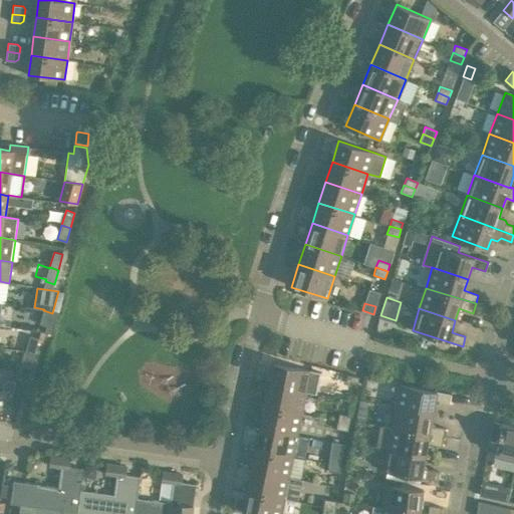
[(43,310),(39,324),(48,326),(52,313),(43,310)]
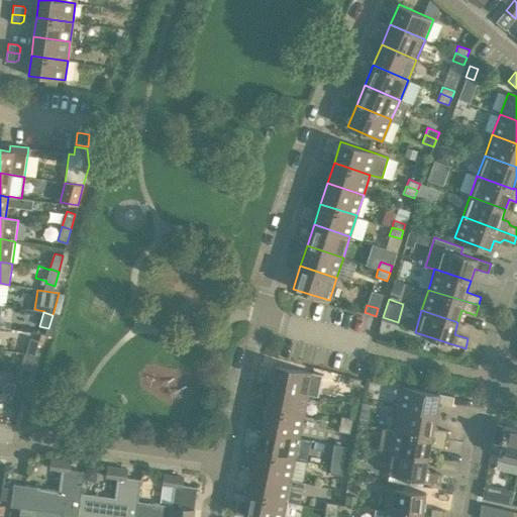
[(25,353),(34,356),(38,340),(30,338),(25,353)]
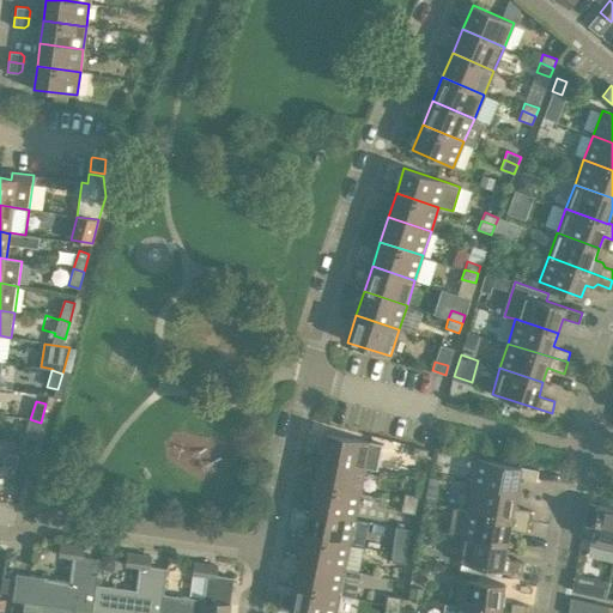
[(41,423),(30,419),(25,436),(36,439),(41,423)]
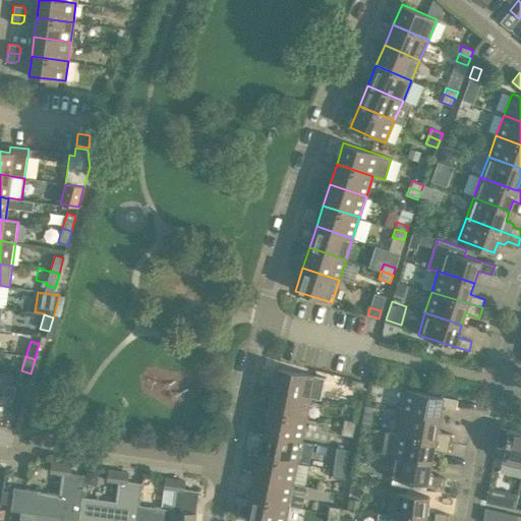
[(277,367),(273,390),(310,398),(314,375),(277,367)]
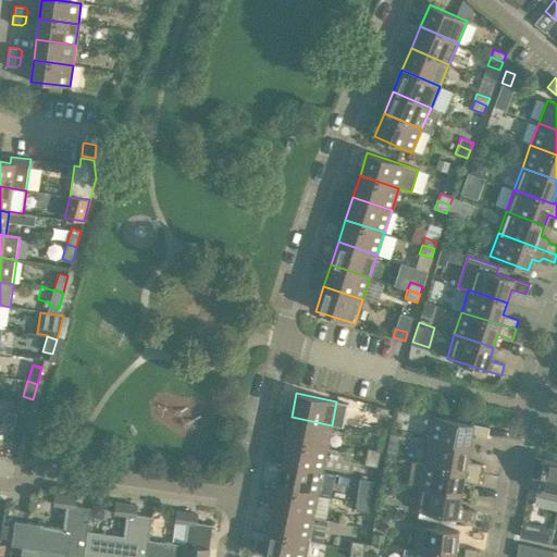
[(387,417),(388,408),(376,406),(374,415),(387,417)]
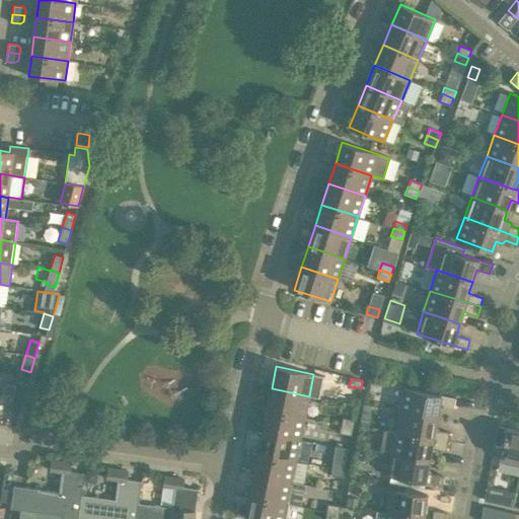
[(13,397),(22,400),(26,385),(18,382),(13,397)]
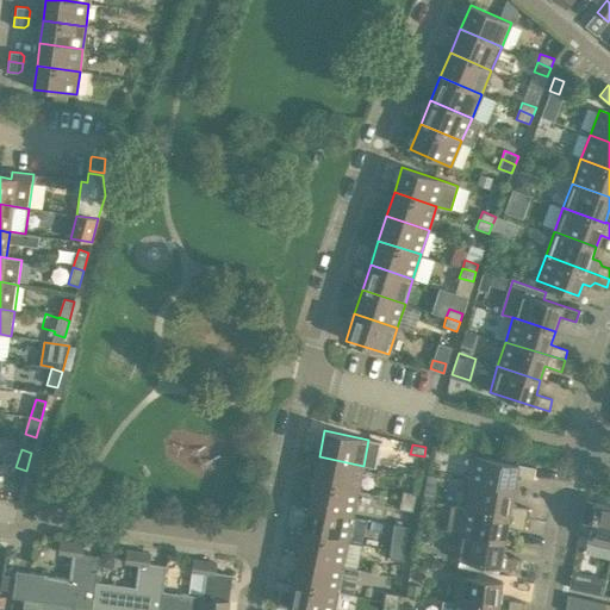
[(358,491),(363,466),(319,456),(315,481),(358,491)]
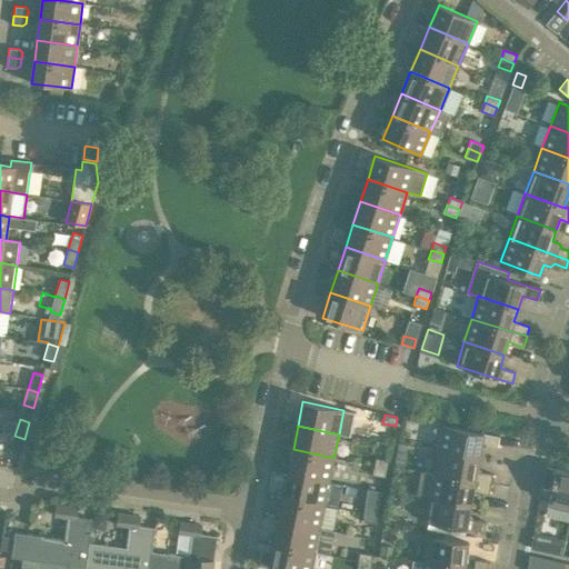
[(442,426),(438,449),(479,457),(481,443),(497,447),(499,436),(442,426)]
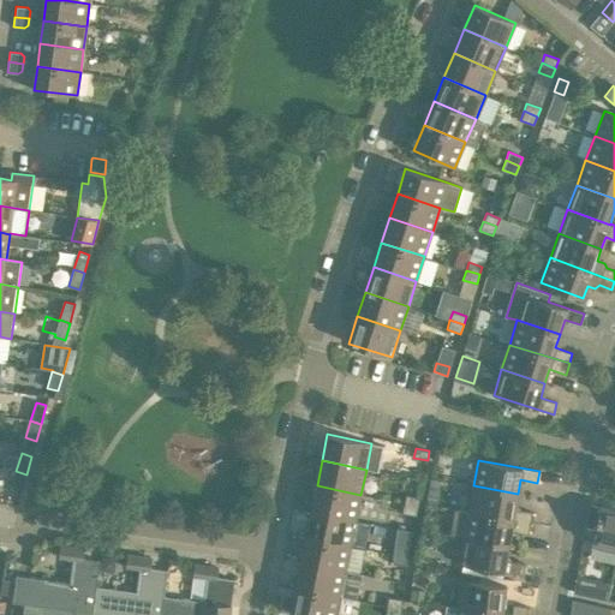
[(27,475),(16,471),(11,488),(22,491),(27,475)]
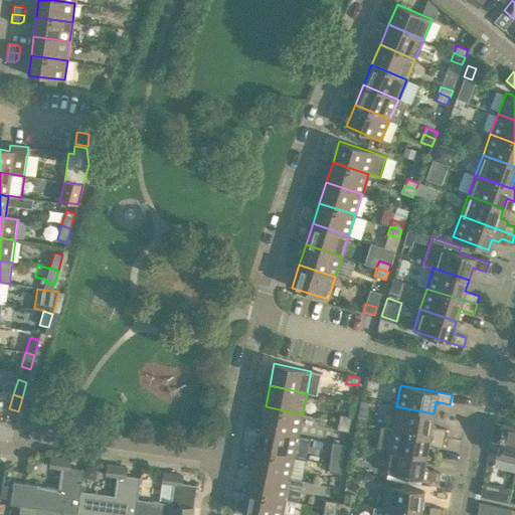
[(298,436),(302,414),(266,406),(261,427),(298,436)]
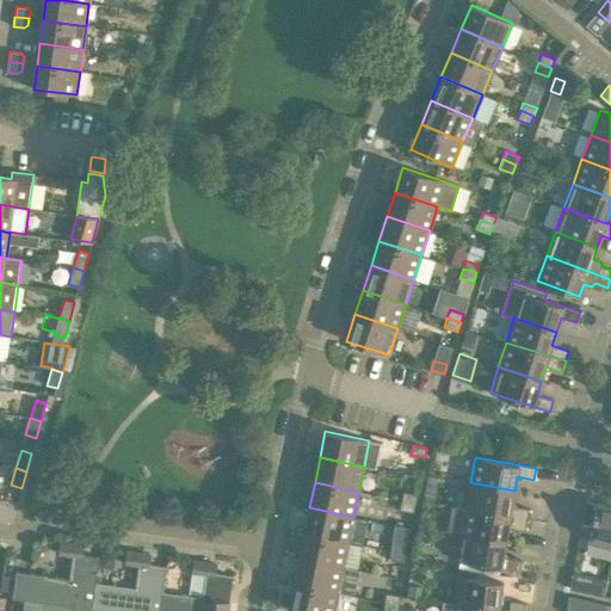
[(470,482),(466,507),(466,508),(526,519),(529,508),(512,505),(514,491),(470,482)]
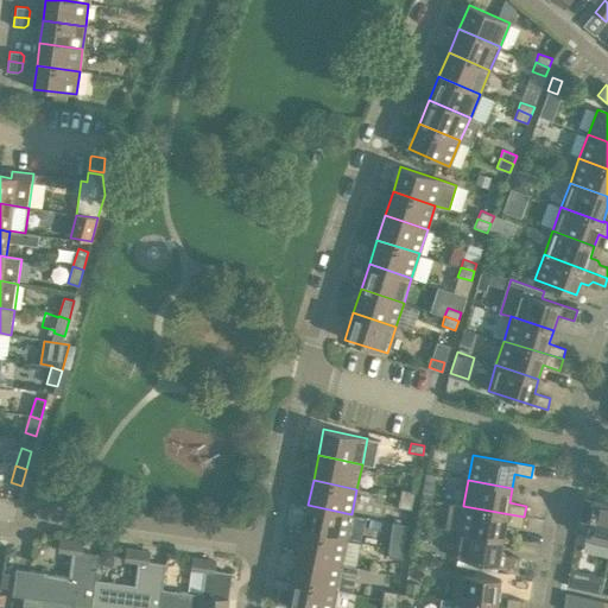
[(399,498),(413,501),(415,492),(401,489),(399,498)]
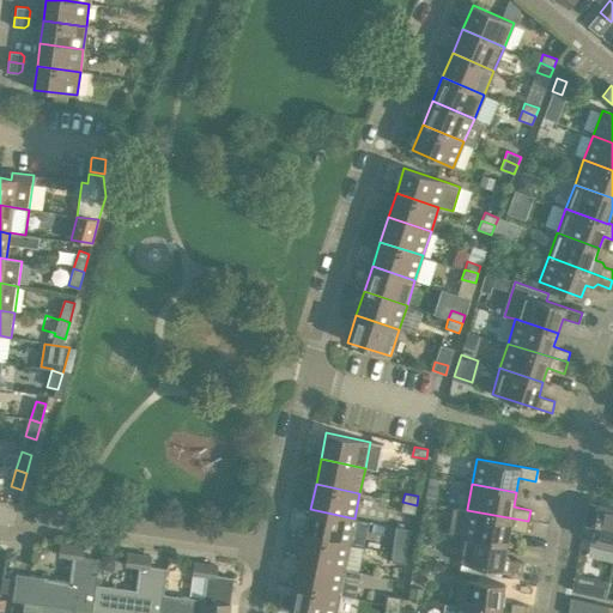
[(426,495),(424,502),(435,504),(436,496),(426,495)]
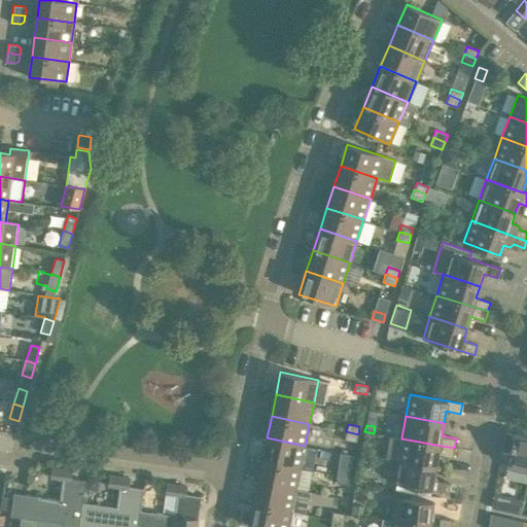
[(358,434),(346,431),(344,440),(356,442),(358,434)]
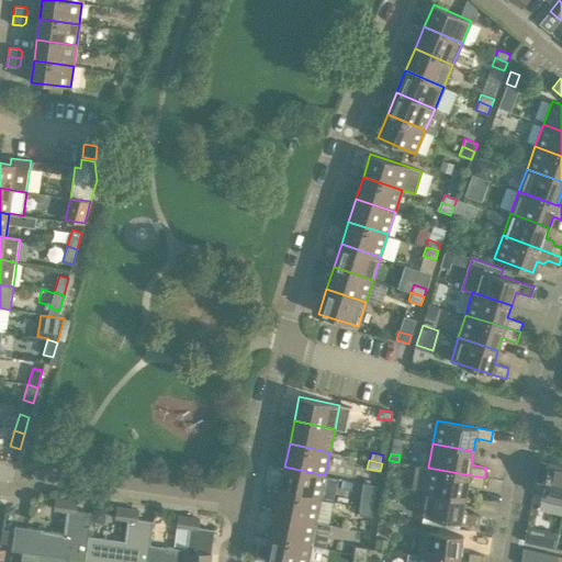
[(561,504),(561,464),(549,462),(540,499),(561,504)]
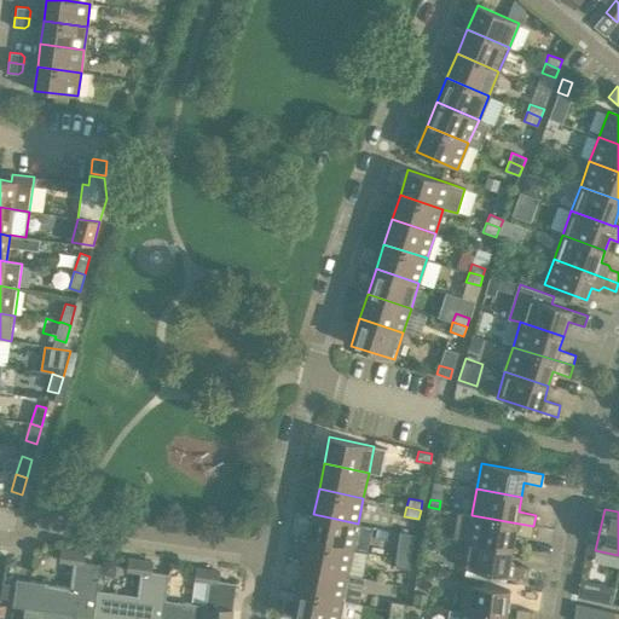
[(467,541),(512,549),(514,534),(532,538),(533,526),(472,515),(472,514),(460,512),(455,538),(467,541)]
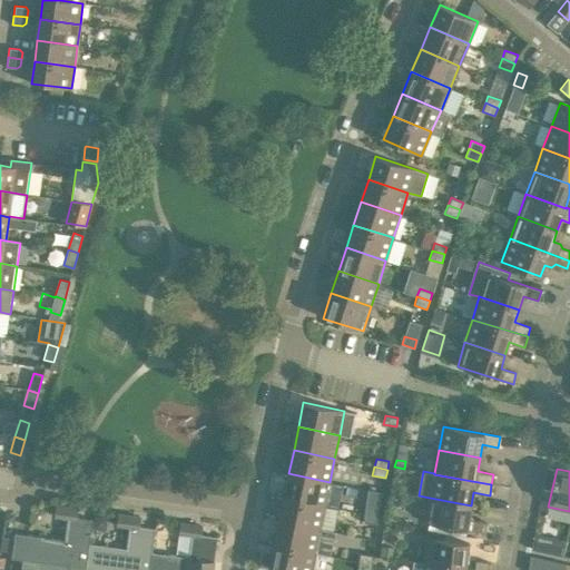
[(325,505),(330,482),(288,473),(284,497),(325,505)]
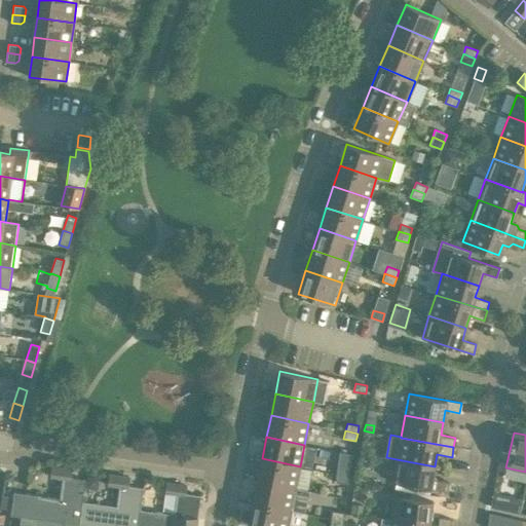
[(295,489),(300,466),(262,458),(257,481),(295,489)]
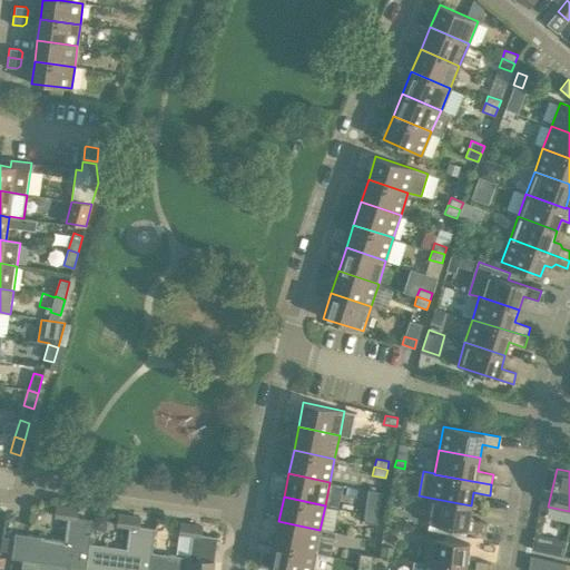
[(469,519),(471,505),(430,498),(425,522),(482,533),(484,522),(469,519)]
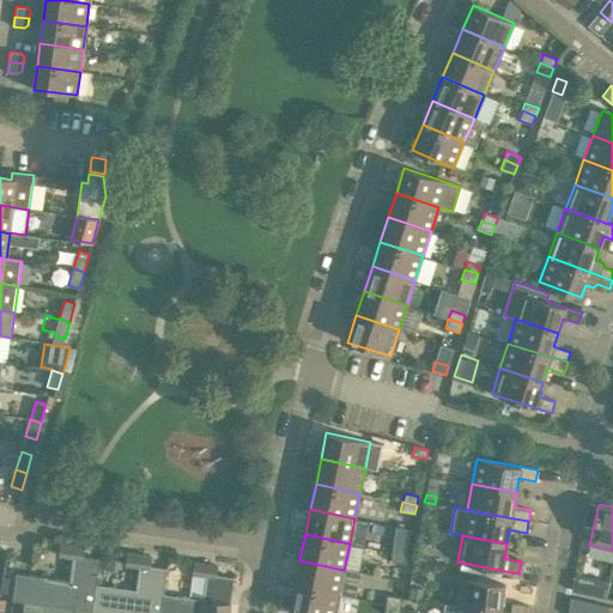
[(92,611),(96,584),(99,559),(83,557),(84,547),(60,544),(59,554),(73,557),(70,581),(16,574),(12,600),(25,602),(92,611)]
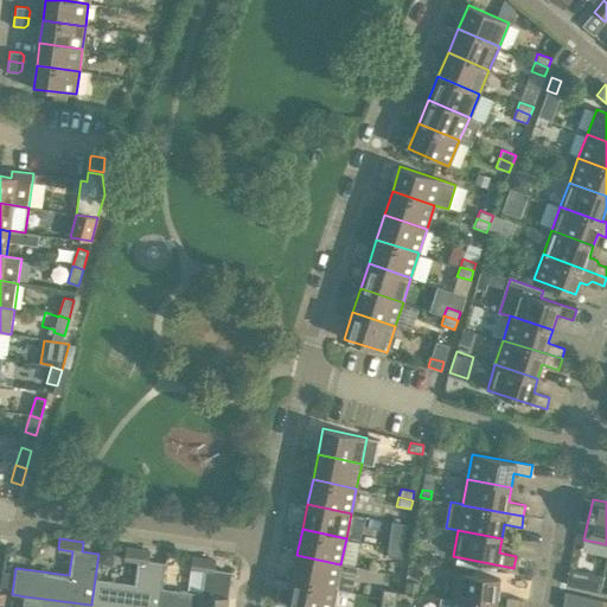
[(389,538),(388,547),(402,549),(403,540),(389,538)]
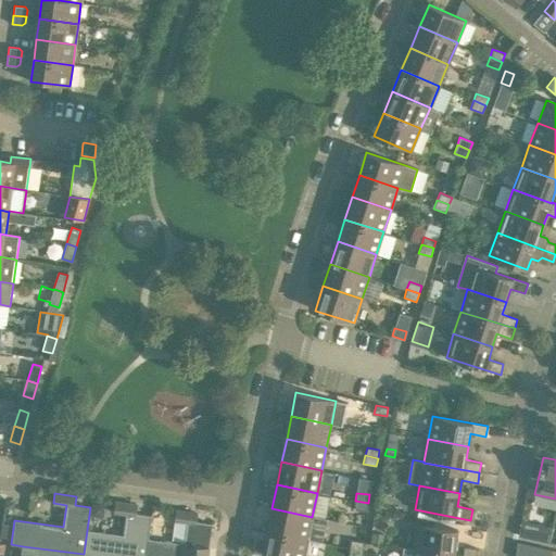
[(368,503),(355,501),(354,509),(367,512),(368,503)]
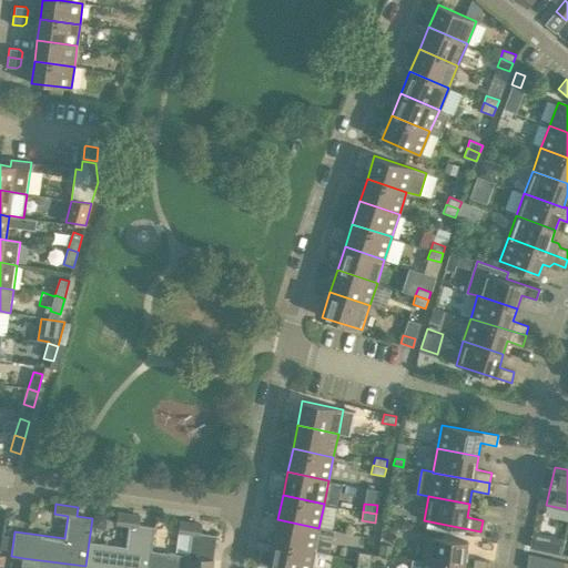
[(99,567),(148,567),(151,550),(154,527),(139,525),(140,516),(118,513),(117,523),(129,525),(127,547),(89,541),(85,566),(99,567)]
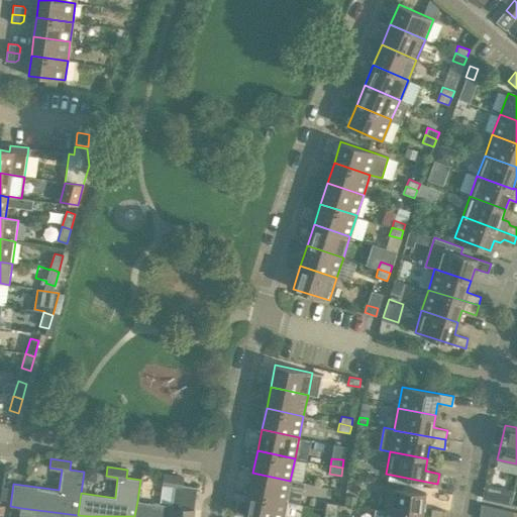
[(286,502),(290,481),(252,473),(248,494),(286,502)]
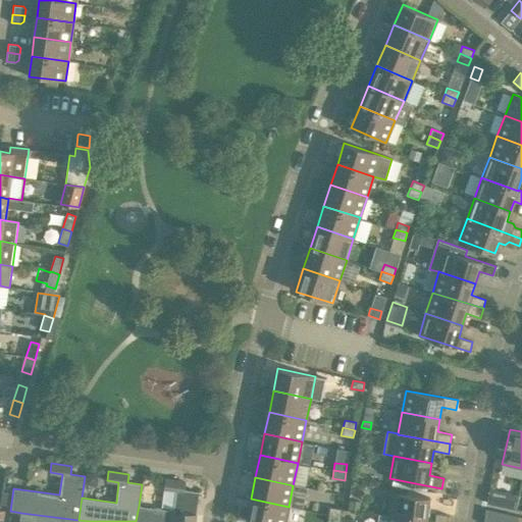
[(136,521),(194,521),(199,491),(185,489),(186,481),(165,479),(164,488),(175,489),(172,511),(139,506),(136,521)]
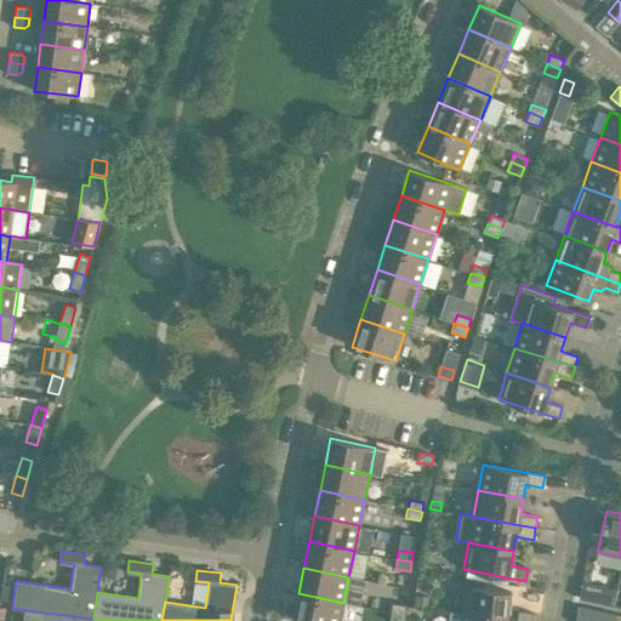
[(579,598),(613,605),(615,591),(582,584),(579,598)]
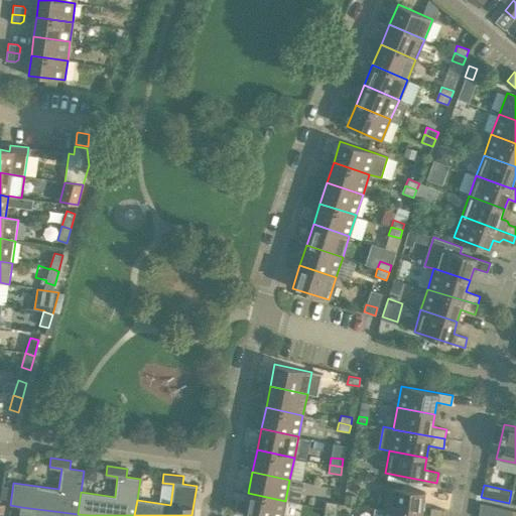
[(386,487),(384,509),(438,515),(440,515),(442,508),(430,507),(429,512),(421,511),(424,492),(386,487)]
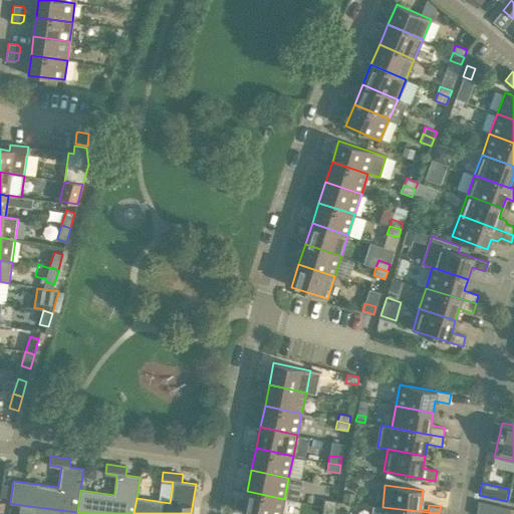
[(248,513),(280,513),(284,499),(247,491),(242,513),(248,513)]
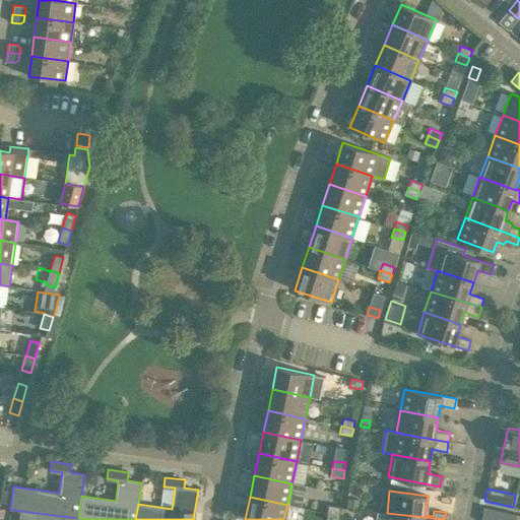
[(327,513),(339,514),(340,506),(328,505),(327,513)]
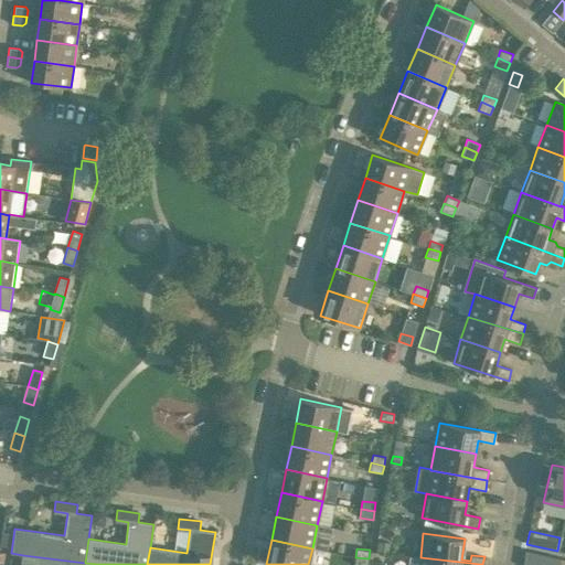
[(560,564),(562,560),(525,551),(523,564),(560,564)]
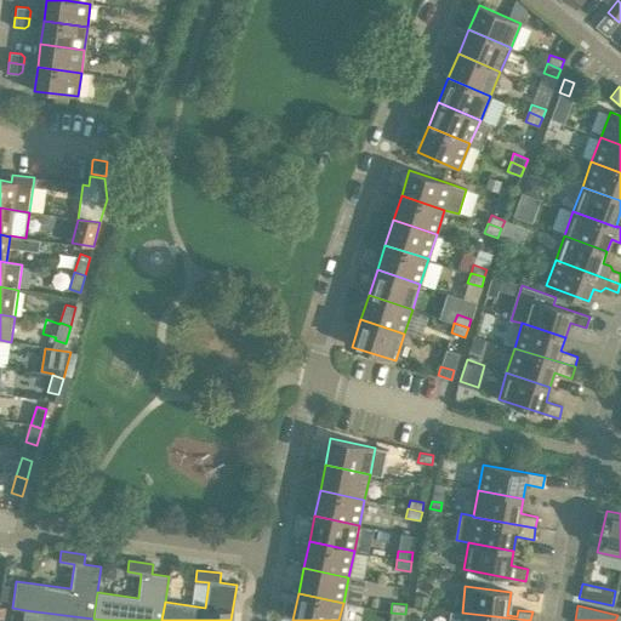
[(93,620),(93,619),(26,610),(24,620),(93,620)]
